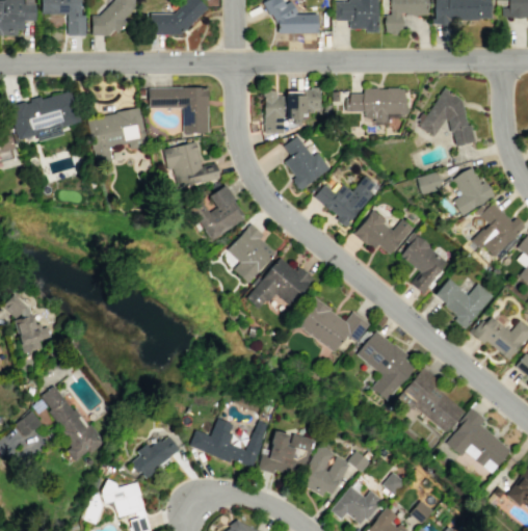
[(0,0),(0,34),(25,34),(25,21),(36,21),(35,0),(0,0)]
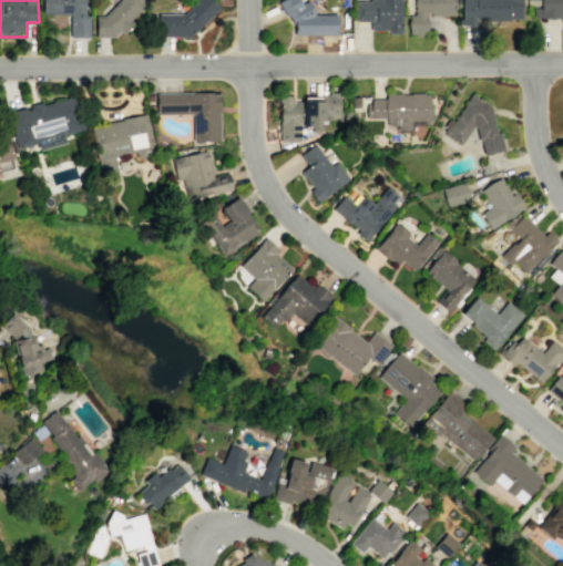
[(93,38),(92,16),(88,16),(86,0),(44,0),(45,16),(72,16),(73,39),(93,38)]
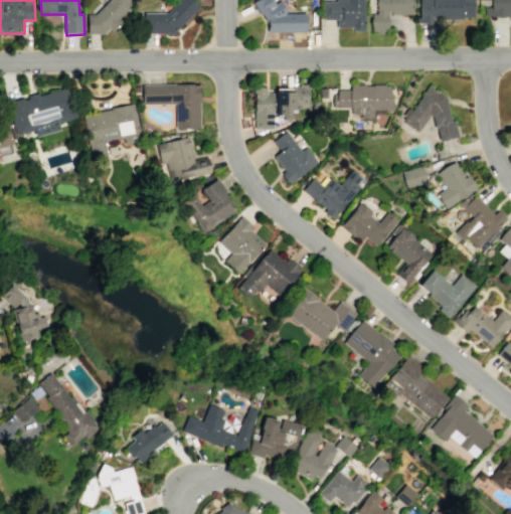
[(132,0),(132,9),(121,19),(124,21),(115,32),(111,29),(106,35),(90,34),(90,15),(97,15),(112,0),(132,0)]
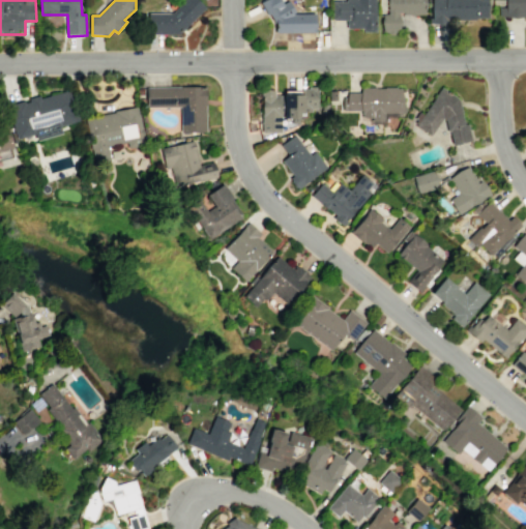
[(186,0),(199,0),(207,8),(182,34),(152,34),(151,13),(174,13),(186,0)]
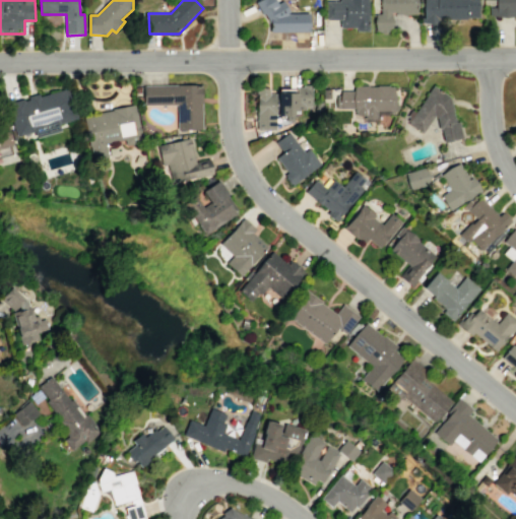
[(293,13),(285,1),(279,4),(276,0),(260,0),(259,1),(271,23),(271,33),(312,33),(311,13),(293,13)]
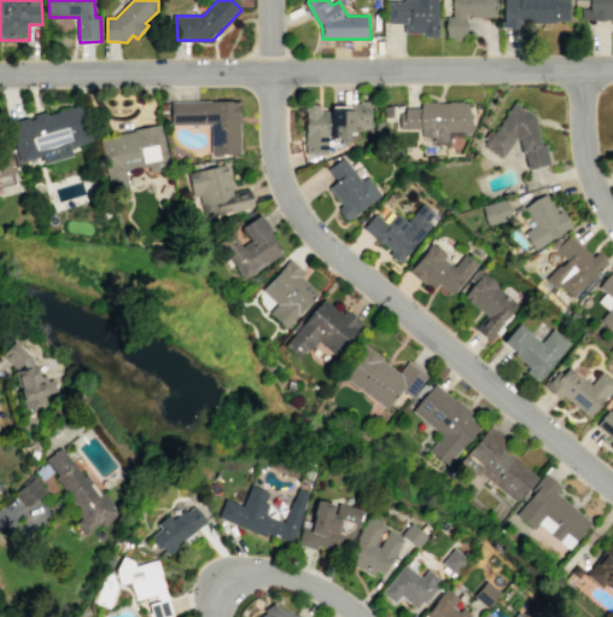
[(407,0),(407,3),(391,3),(391,24),(407,24),(407,34),(426,34),(426,38),(439,38),(439,0),(407,0)]
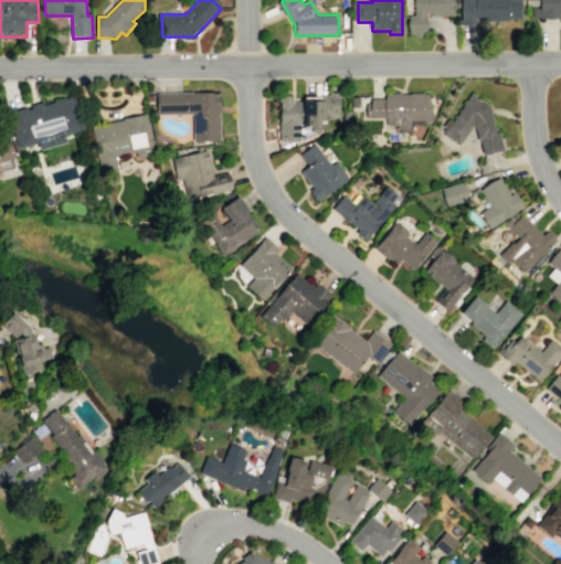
[(411,34),(427,34),(427,14),(432,14),(432,17),(455,17),(455,0),(415,0),(415,16),(411,16),(411,34)]
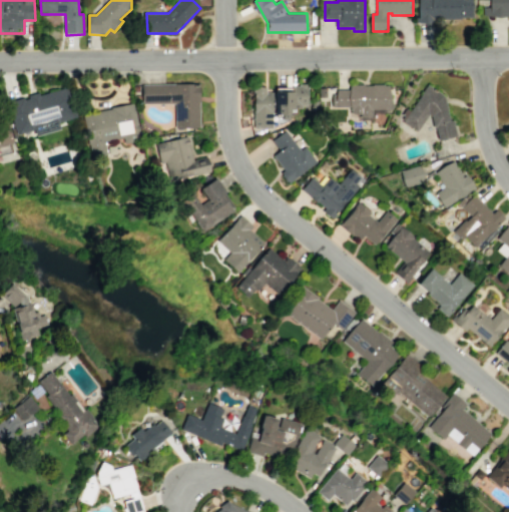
[(420,0),(473,0),(473,17),(463,17),(463,19),(435,19),(435,23),(421,23),(420,0)]
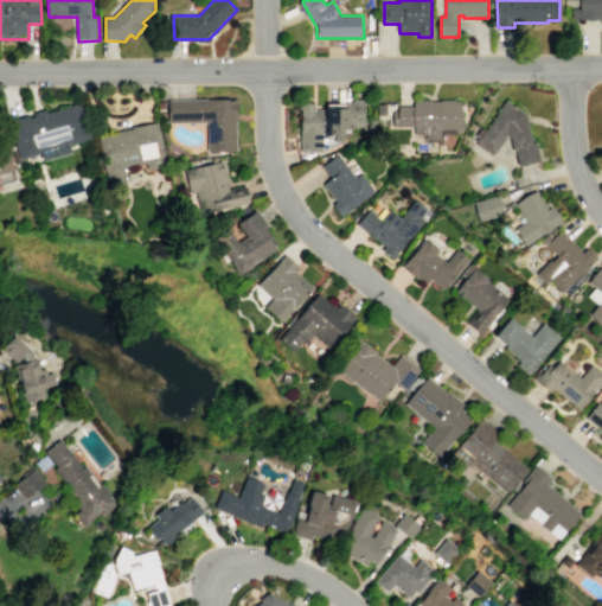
[(601,19),(575,19),(575,10),(582,10),(582,0),(601,0),(601,19)]
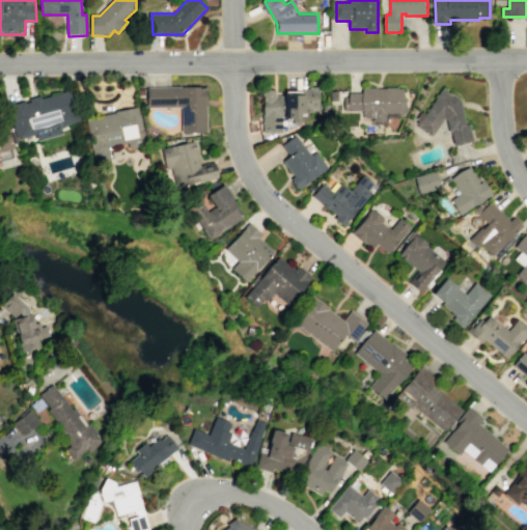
[(148,88),(149,109),(183,108),(184,134),(209,133),(209,87),(148,88)]
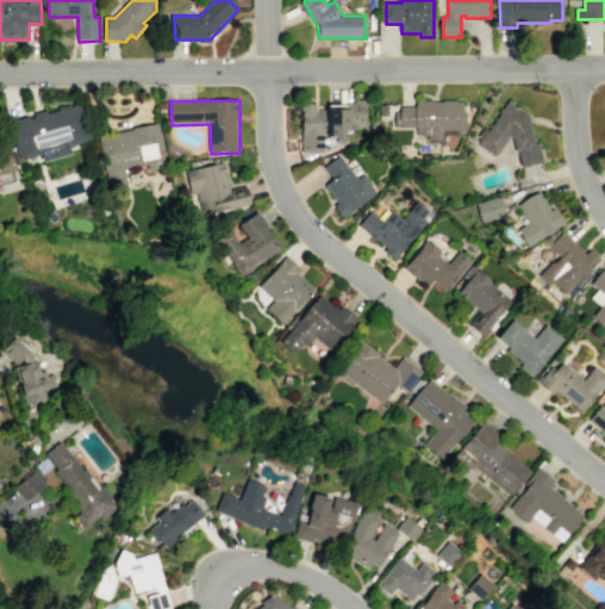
[(398,128),(418,129),(418,138),(444,140),(444,130),(466,131),(467,103),(417,101),(417,107),(399,106),(398,128)]
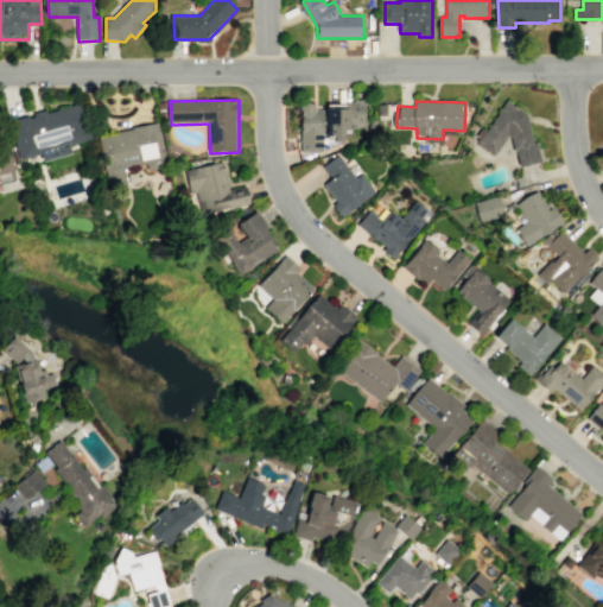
[(527,114),(508,101),(480,146),(496,157),(509,137),(513,138),(515,151),(519,151),(522,166),(543,162),(539,143),(534,144),(527,114)]
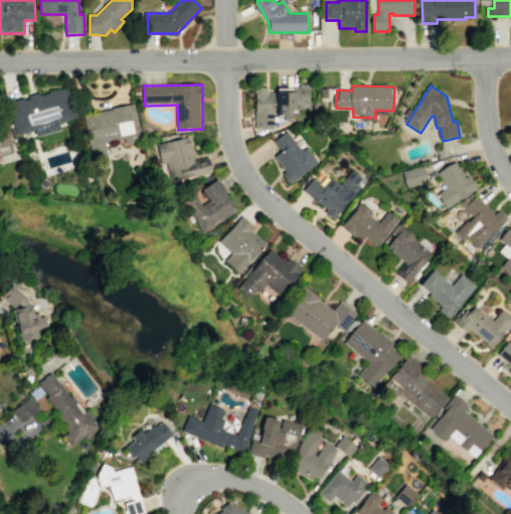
[(19,136),(37,132),(38,137),(62,131),(60,124),(77,120),(70,89),(10,103),(19,136)]
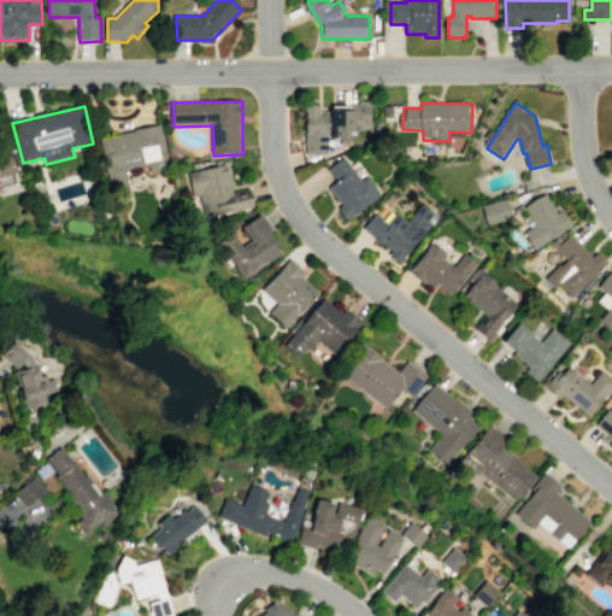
[(307,156),(330,156),(330,139),(347,139),(346,132),(372,132),(372,106),(323,106),(307,106),(307,156)]
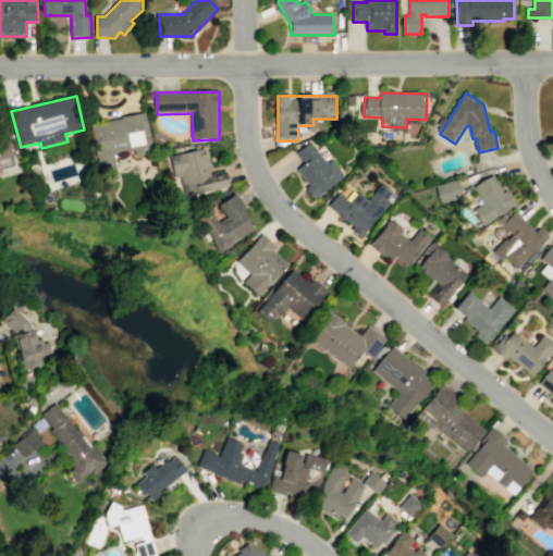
[(100,174),(119,172),(117,153),(137,150),(138,156),(155,153),(149,115),(93,123),(100,174)]
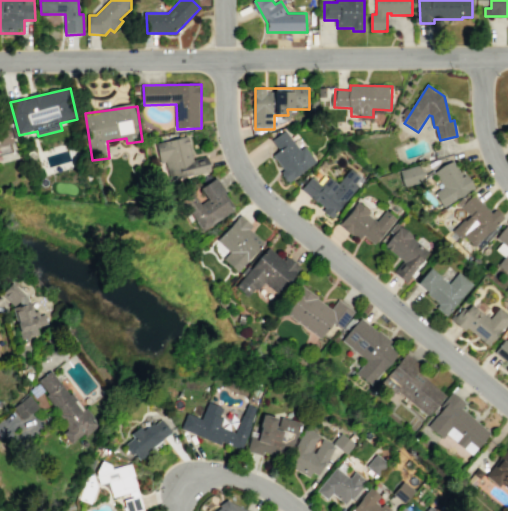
[(0,147),(16,143),(10,123),(0,125),(0,147)]
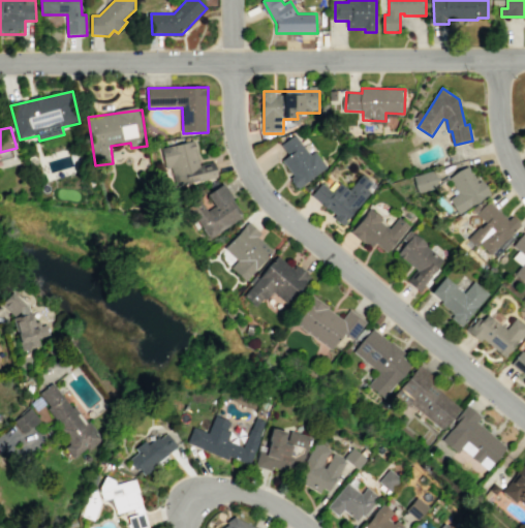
[(310,156),(299,135),(283,145),(289,156),(283,160),(299,187),(329,171),(318,152),(310,156)]
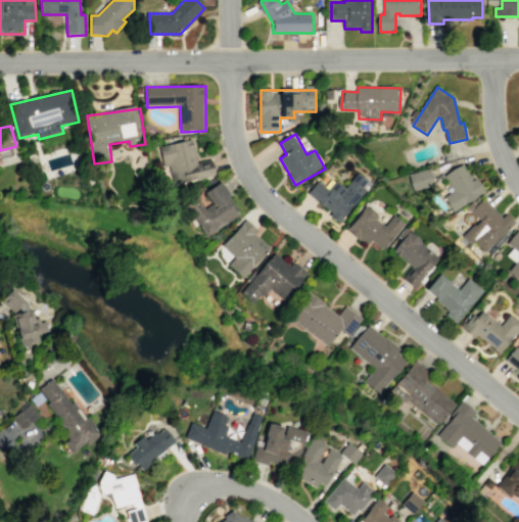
[(161,147),(166,168),(172,167),(175,185),(217,177),(214,160),(199,163),(194,140),(161,147)]
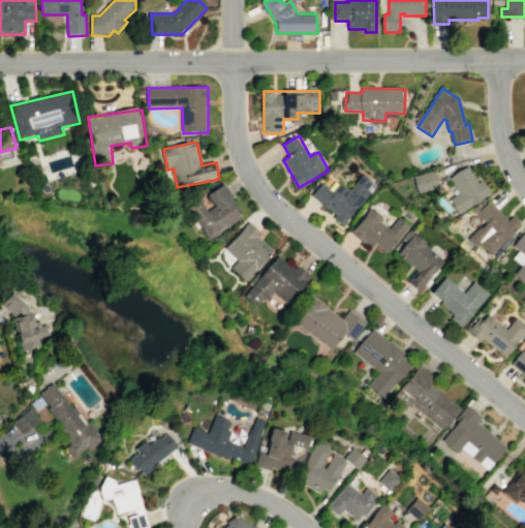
[(451,199),(460,214),(491,195),(472,164),(451,178),(461,194),(451,199)]
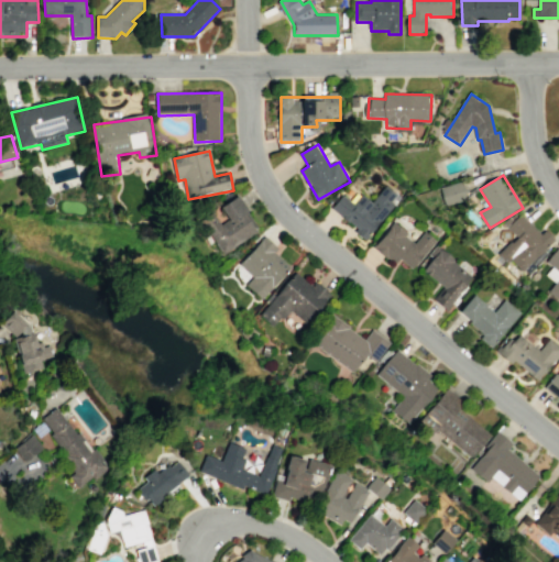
[(447,206),(442,188),(461,183),(466,200),(447,206)]
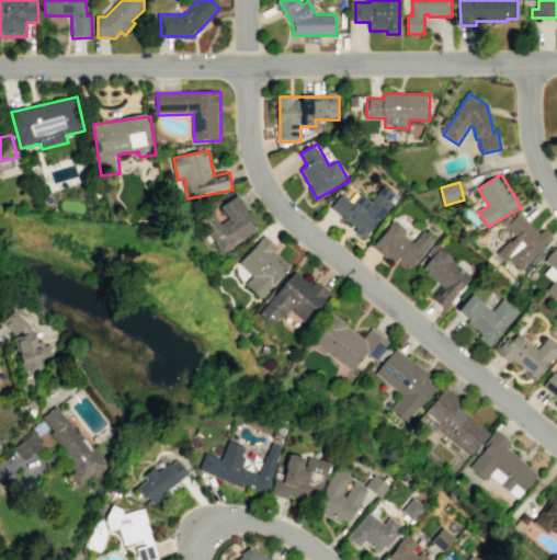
[(343,195),(332,208),(357,228),(354,232),(365,240),(399,196),(386,185),(373,203),(362,194),(354,204),(343,195)]
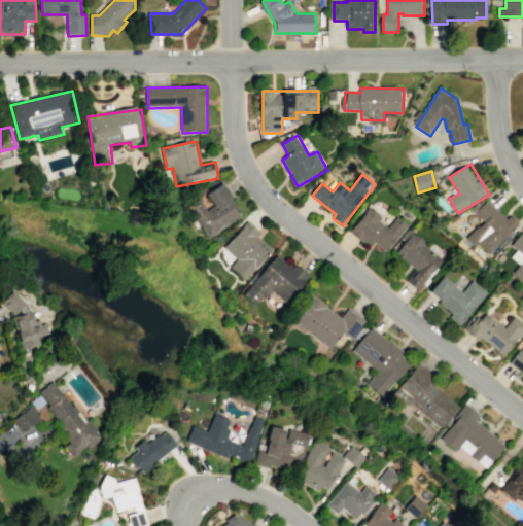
[(207,194),(215,207),(208,211),(202,200),(190,207),(209,238),(244,217),(224,183),(207,194)]
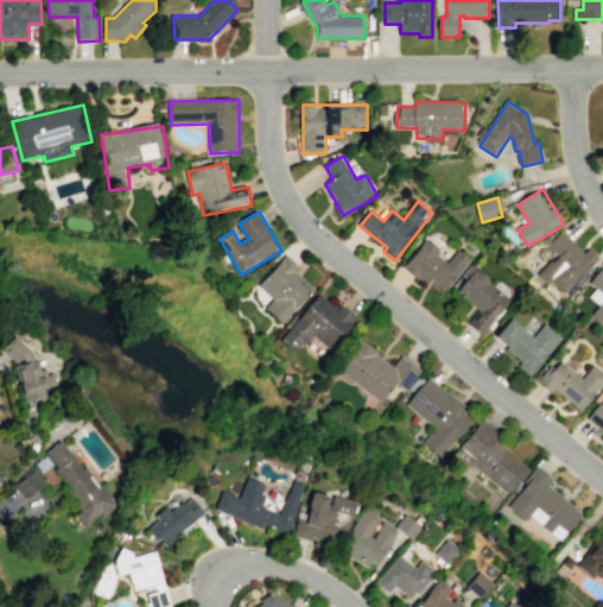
[(566,296),(600,259),(590,250),(586,253),(563,232),(548,246),(558,255),(541,274),(566,296)]
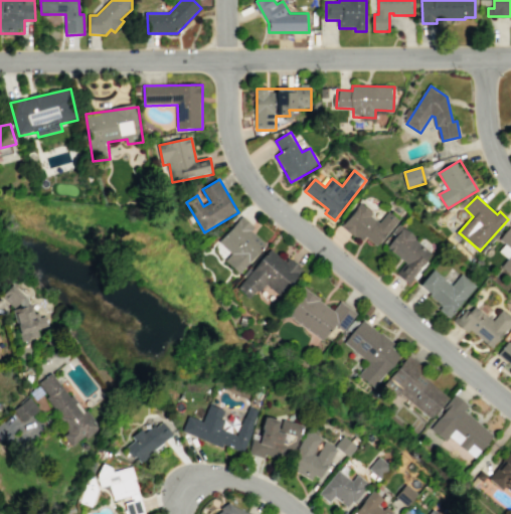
[(378,246),(399,220),(389,212),(381,221),(361,204),(343,226),(362,242),(366,236),(378,246)]
